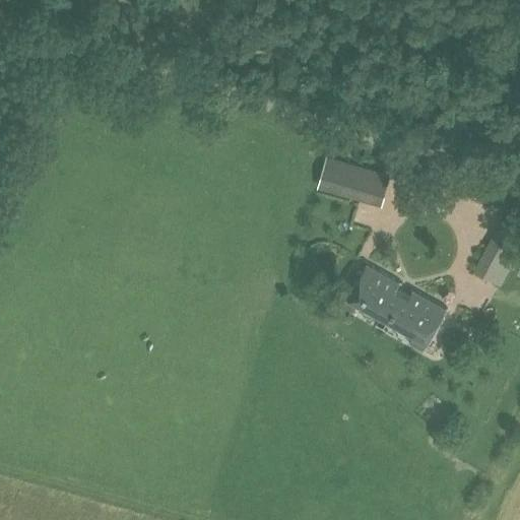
[(327,154),(319,182),(355,192),(363,166),(327,154)]
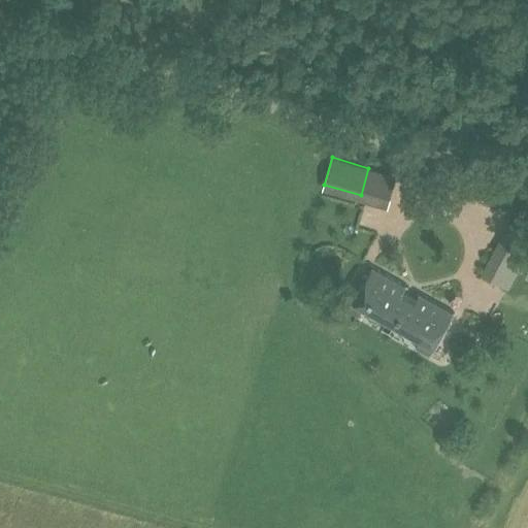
[(524,261),(499,250),(485,277),(509,289),(524,261)]
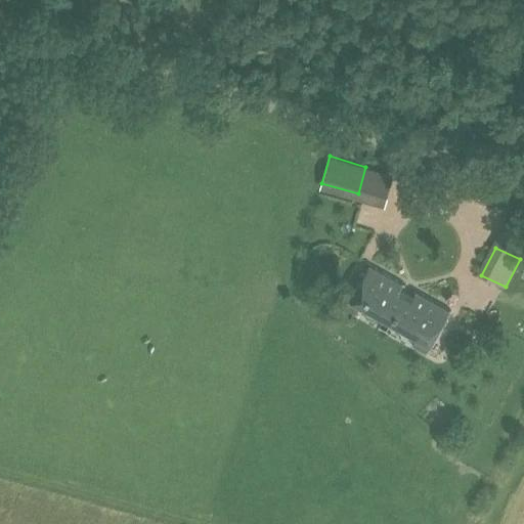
[(451,307),(368,261),(343,308),(426,353),(451,307)]
